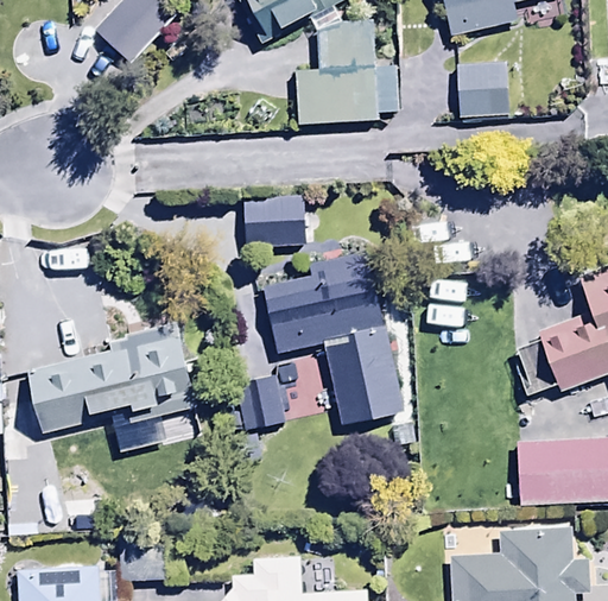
[(177,12),(164,0),(125,0),(96,31),(131,63),(177,12)]
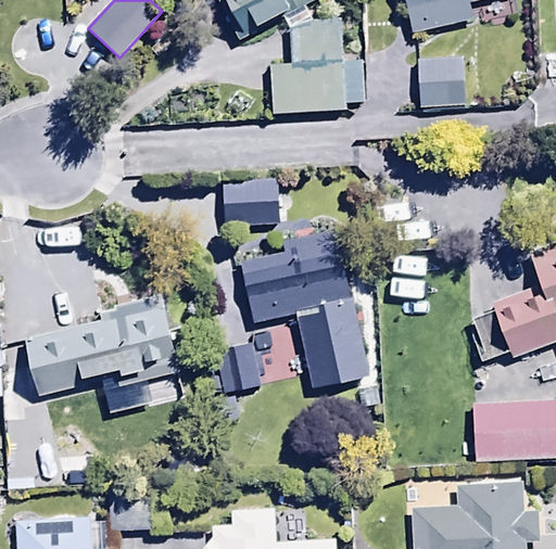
[(215,0),(240,38),(300,0),(215,0)]
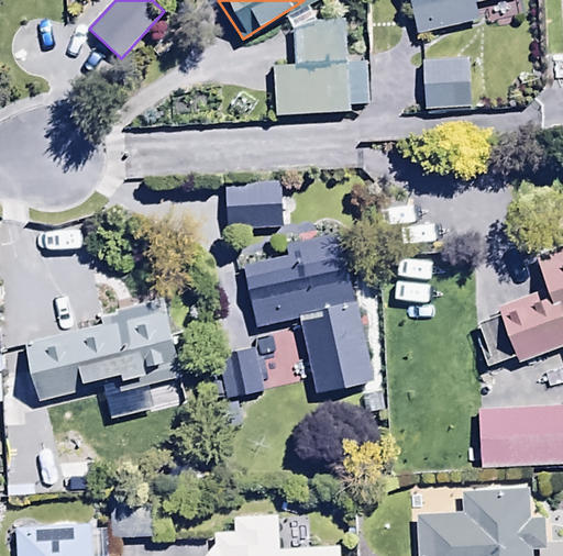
[(411,0),(419,33),(482,18),(477,1),(482,0),(411,0)]
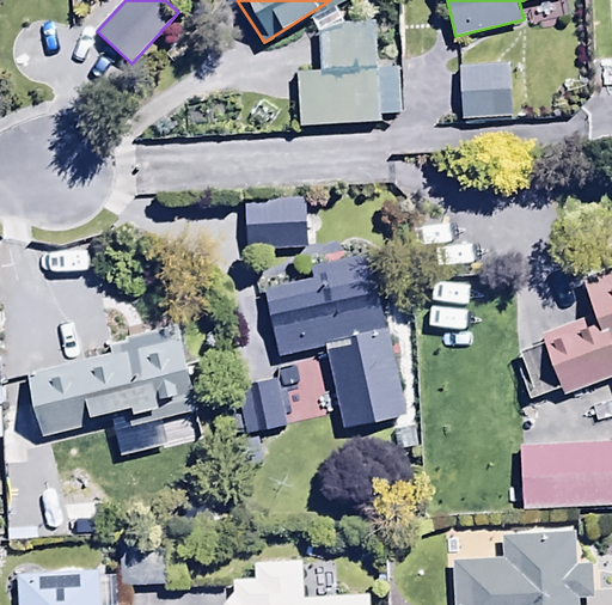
[(299,72),(300,124),(381,122),(381,114),(399,114),(397,74),(375,75),(374,26),(320,28),(322,71),(299,72)]
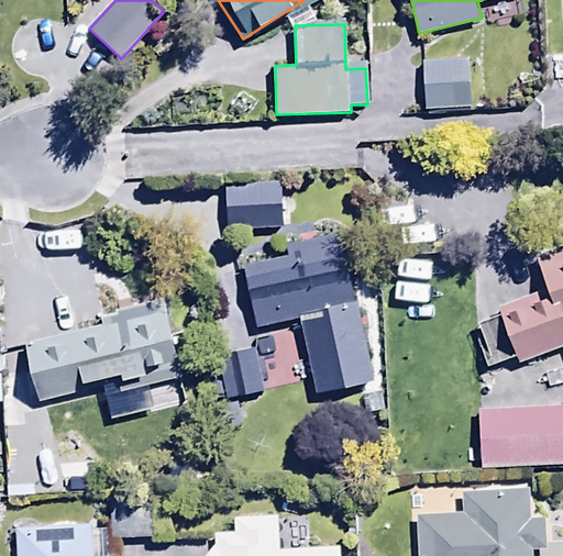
[(422,60),(423,103),(470,103),(468,59),(422,60)]
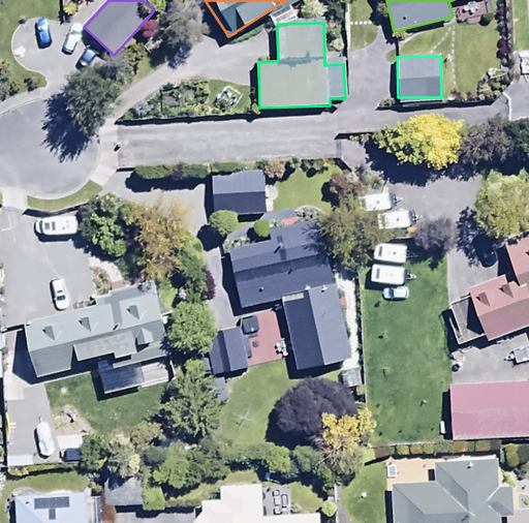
[(213,170),(215,212),(263,212),(263,170),(213,170)]
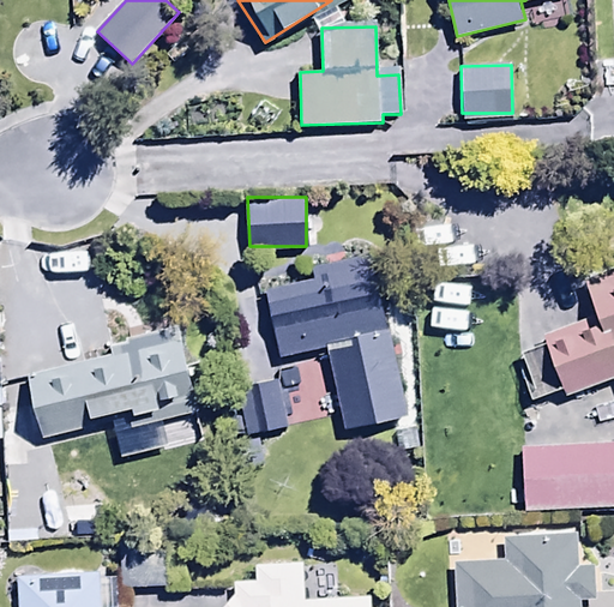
[(315,280),(266,288),(278,356),(326,349),(339,428),(405,416),(378,254),(313,265),(315,280)]
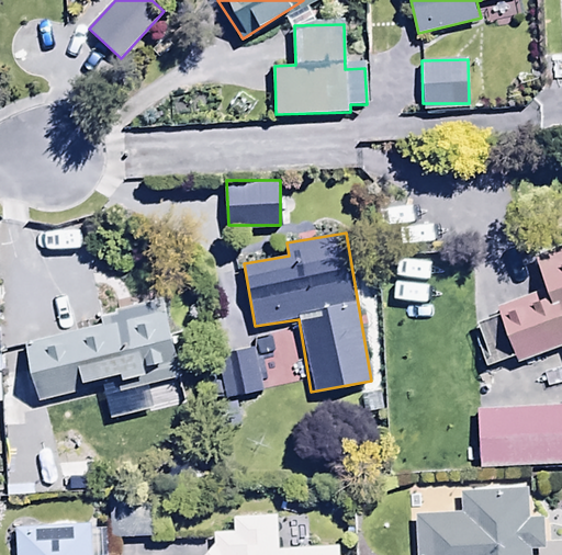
[(516,353),(518,360),(561,346),(561,240),(536,249),(549,287),(495,305),(497,313),(472,321),(485,363),(516,353)]
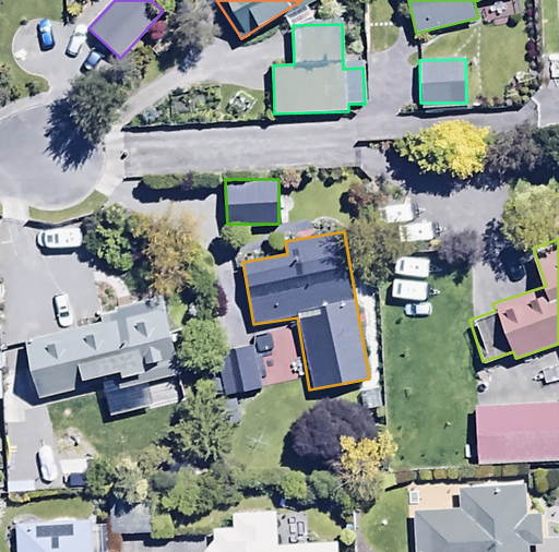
[(102,321),(25,338),(39,398),(118,380),(120,387),(183,372),(165,296),(99,311),(102,321)]
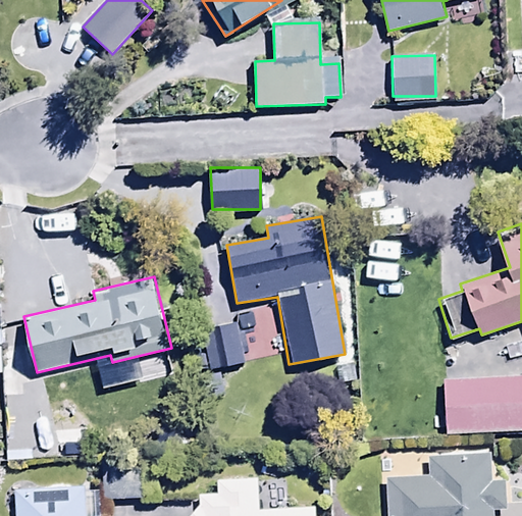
[(240,326),(202,331),(207,369),(244,364),(240,326)]
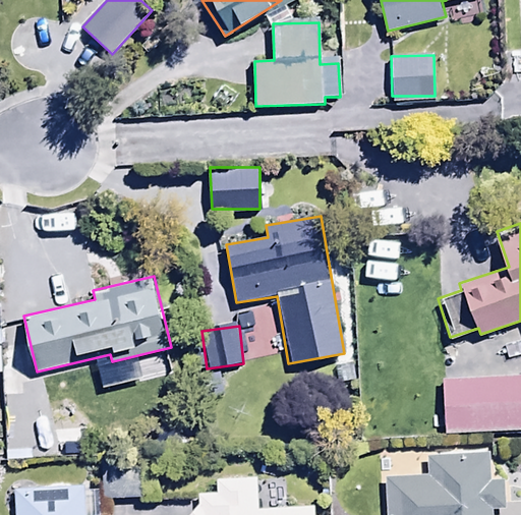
[(221,370),(201,373),(204,397),(224,395),(221,370)]
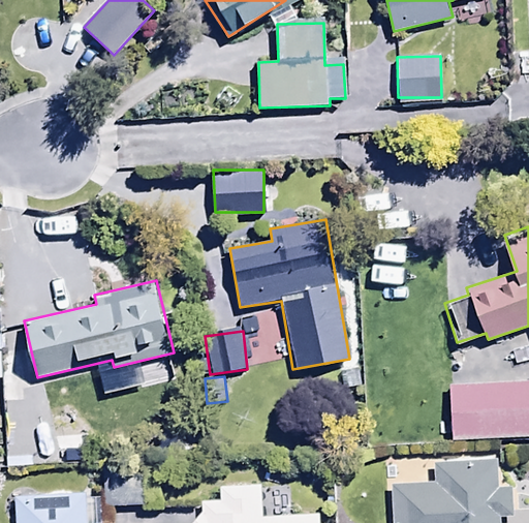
[(528,380),(449,383),(450,438),(528,435),(528,380)]
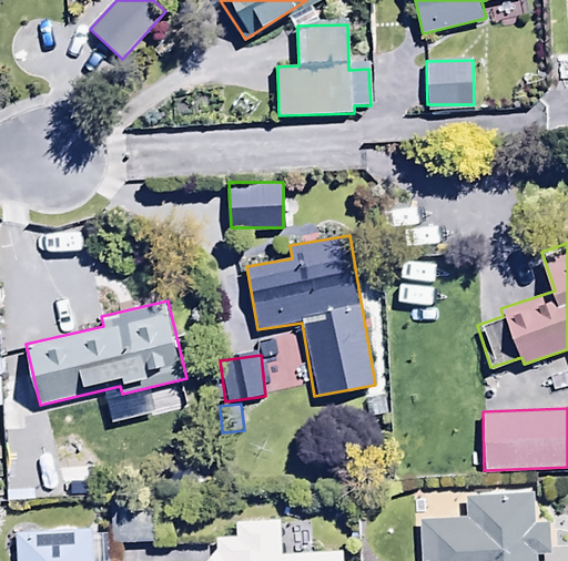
[(465,519),(422,521),(423,560),(535,560),(535,553),(553,553),(551,523),(535,524),(534,496),(465,498),(465,519)]
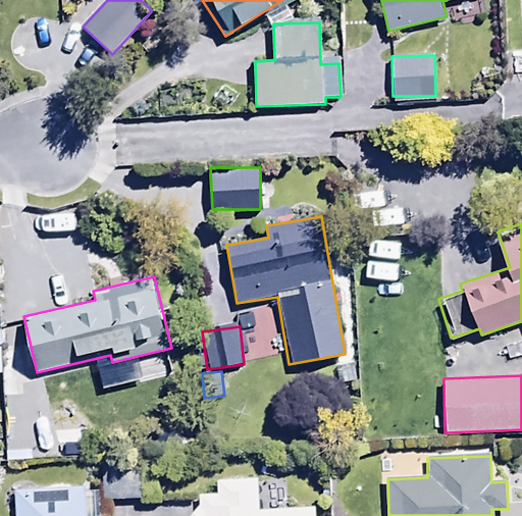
[(315,515),(315,506),(258,509),(256,479),(217,481),(218,493),(199,494),(200,507),(191,515),(315,515)]
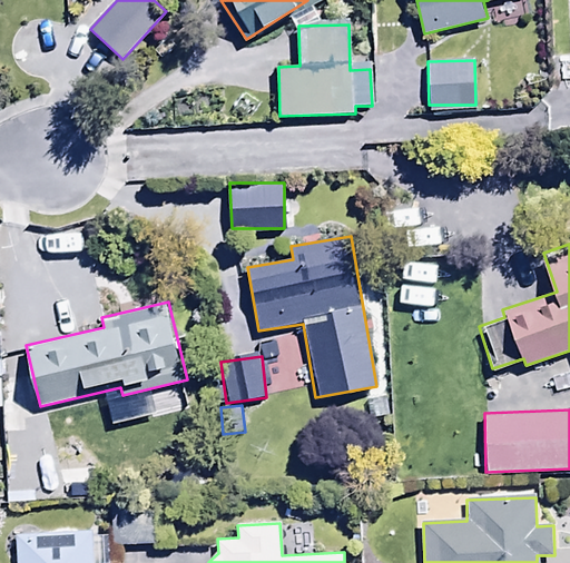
[(18,532),(17,562),(94,562),(95,531),(18,532)]
